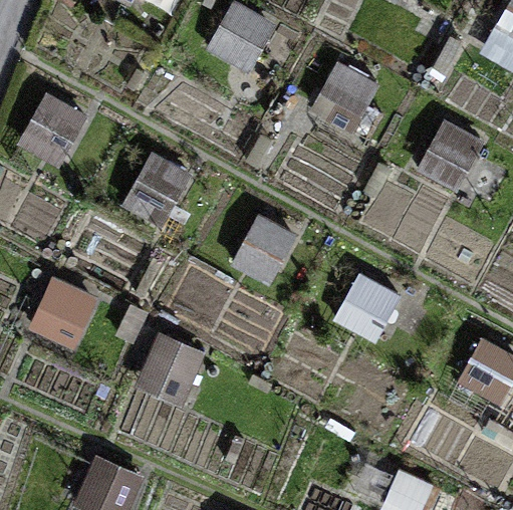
[(112,0),(142,9),(144,0),(112,0)]
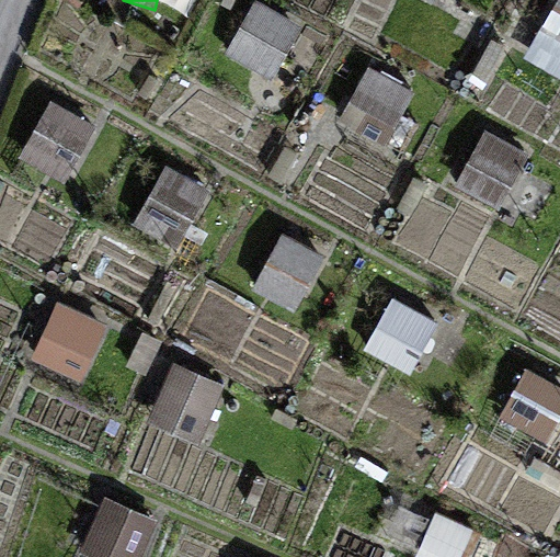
[(223,56),(271,83),(303,29),(254,0),(223,56)]
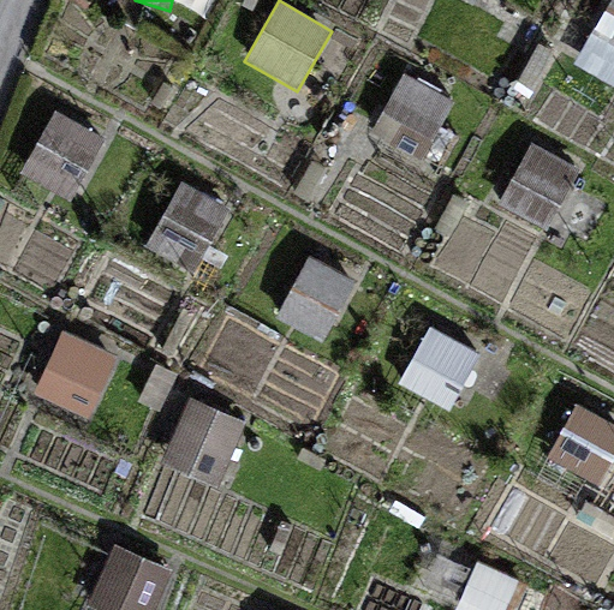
[(613,0),(603,0),(580,73),(613,84),(613,0)]
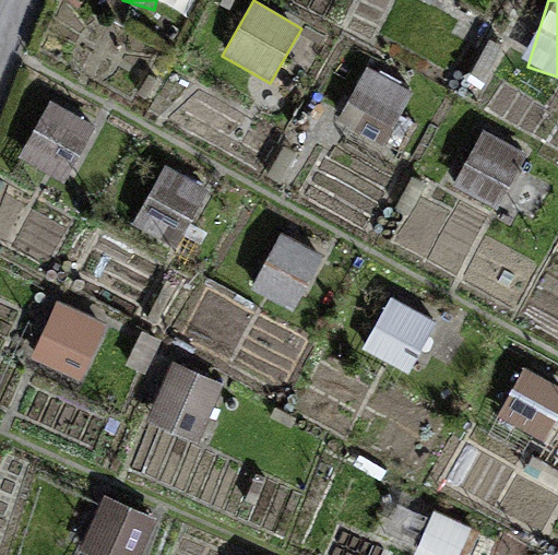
[(340,128),(390,145),(411,84),(360,67),(340,128)]
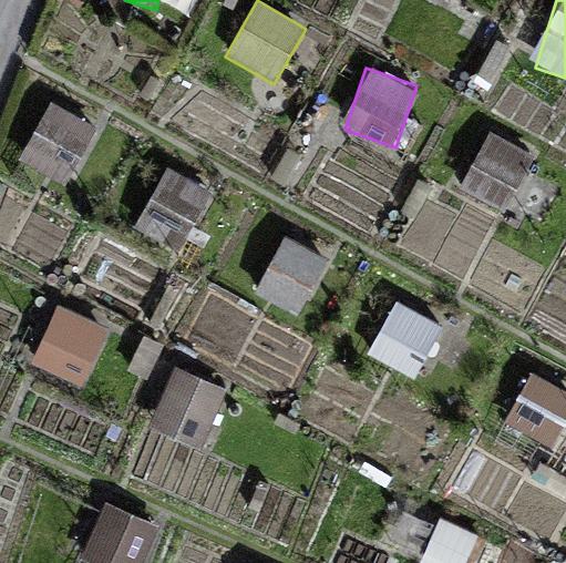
[(50,102),(19,161),(68,186),(98,128),(50,102)]
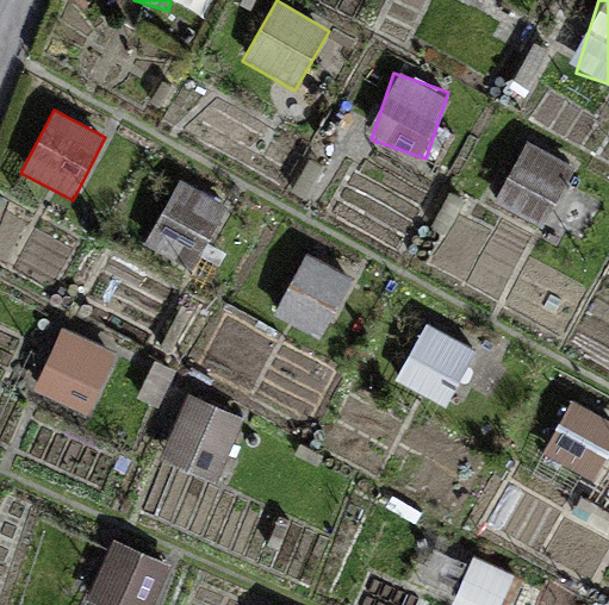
[(547,229),(580,166),(528,138),(495,201),(547,229)]
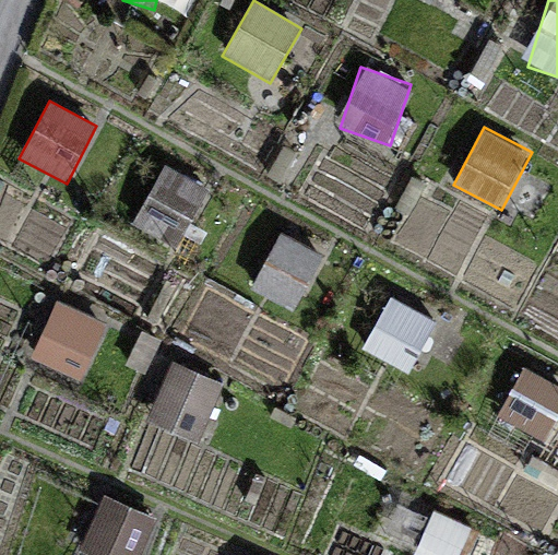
[(183,243),(205,185),(159,168),(138,226),(183,243)]
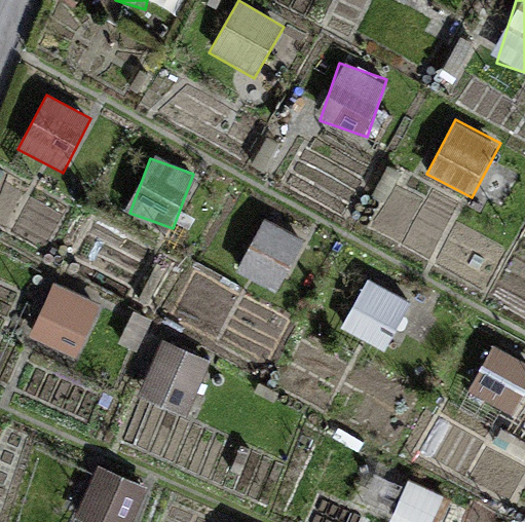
[(236,275),(283,296),(308,239),(261,219),(236,275)]
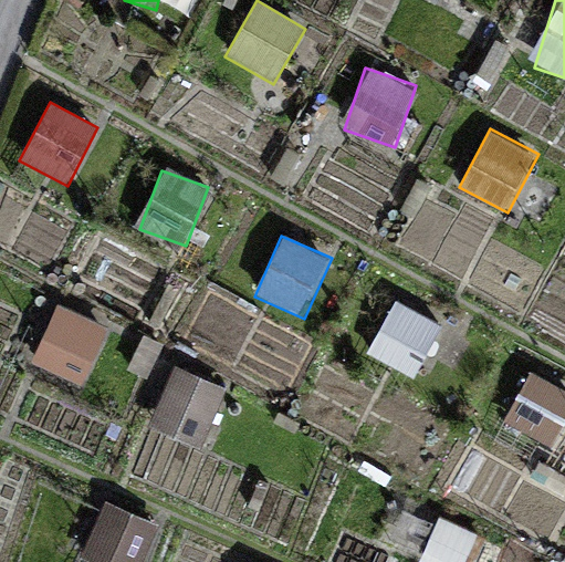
[(391,300),(366,355),(420,381),(447,325),(391,300)]
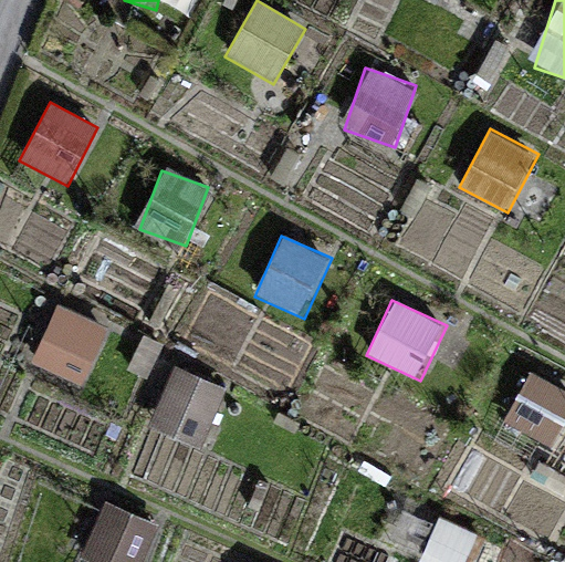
[(56,302),(29,366),(85,391),(113,328),(56,302)]
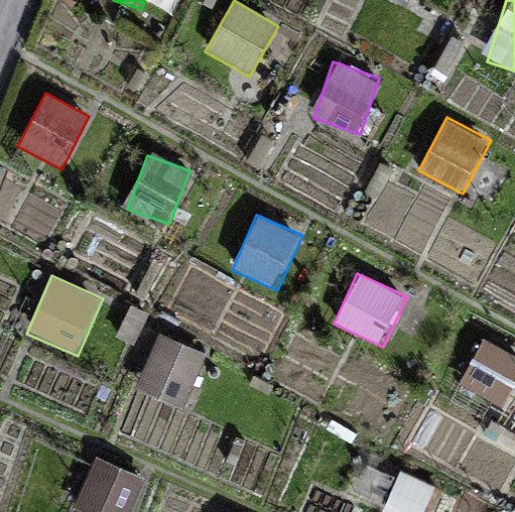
[(158,335),(136,389),(188,409),(210,355),(158,335)]
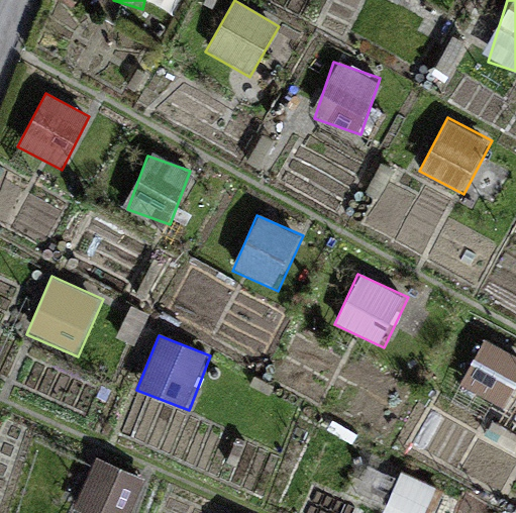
[(515,354),(484,339),(460,386),(507,410),(515,392),(515,354)]
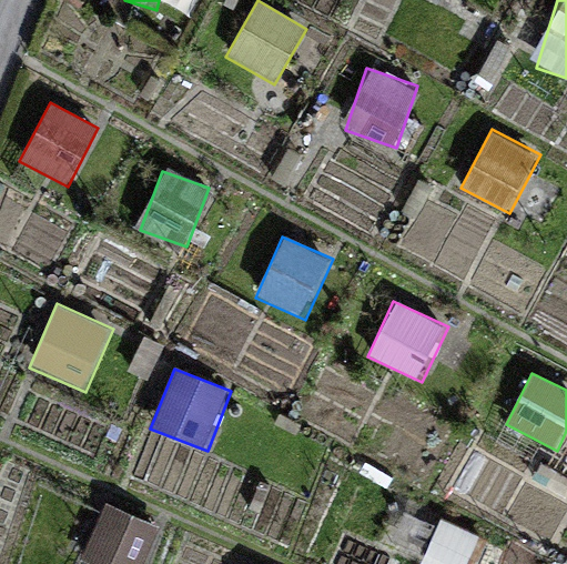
[(110,500),(80,562),(82,563),(147,563),(164,526),(110,500)]
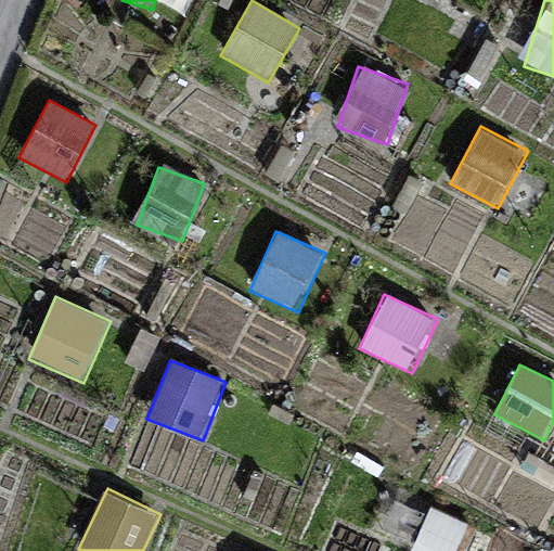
[(464,550),(473,526),(427,510),(413,550),(464,550)]
